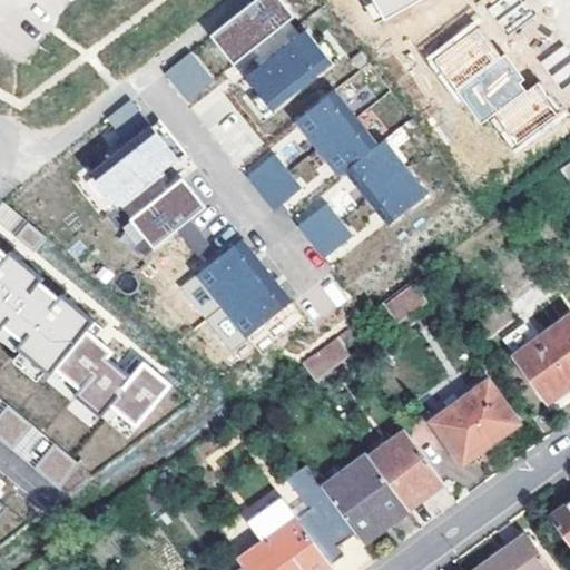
[(282,0),(256,0),(220,29),(244,58),(248,53),(291,20),(295,16),(282,0)]
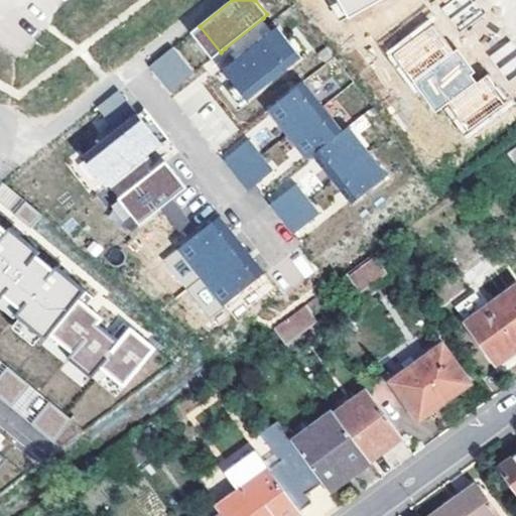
[(339,0),(350,19),(382,0),(339,0)]
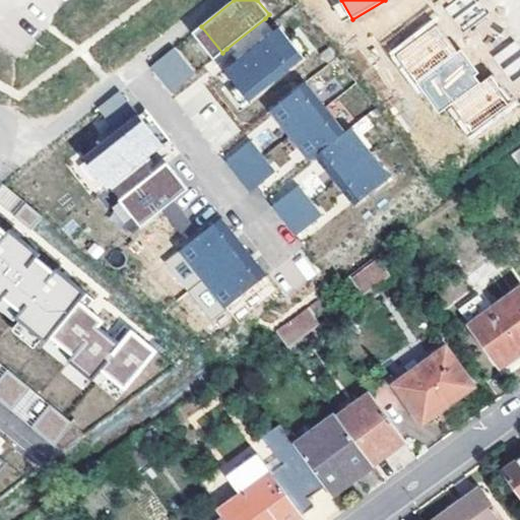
[(478,0),(462,0),(449,11),(469,34),(492,14),(478,0)]
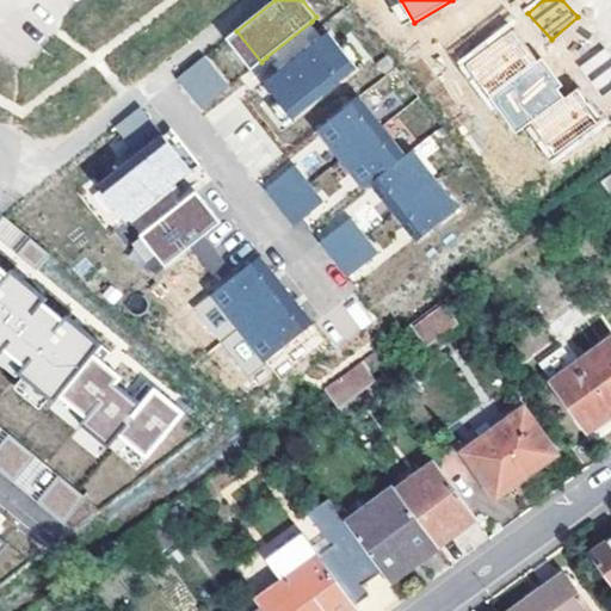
[(312,22),(266,57),(278,73),(323,37),(312,22)]
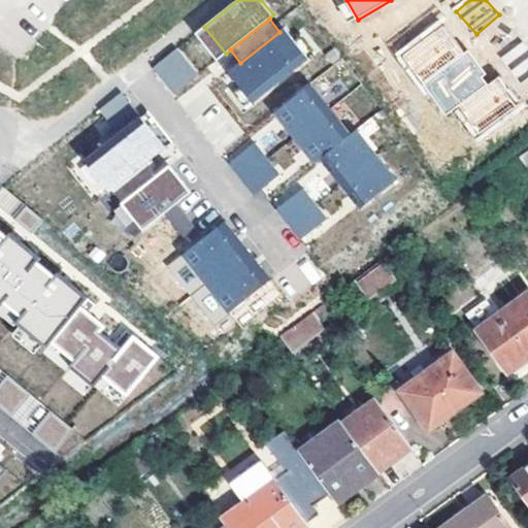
[(204,27),(196,33),(218,60),(226,54),(204,27)]
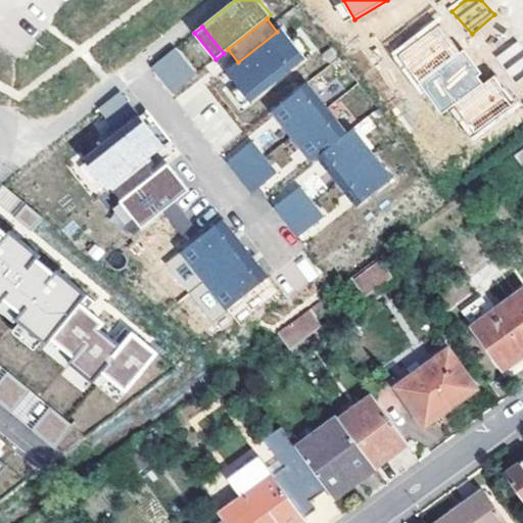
[(238,62),(226,73),(250,102),(305,57),(281,28),(277,32),(238,62)]
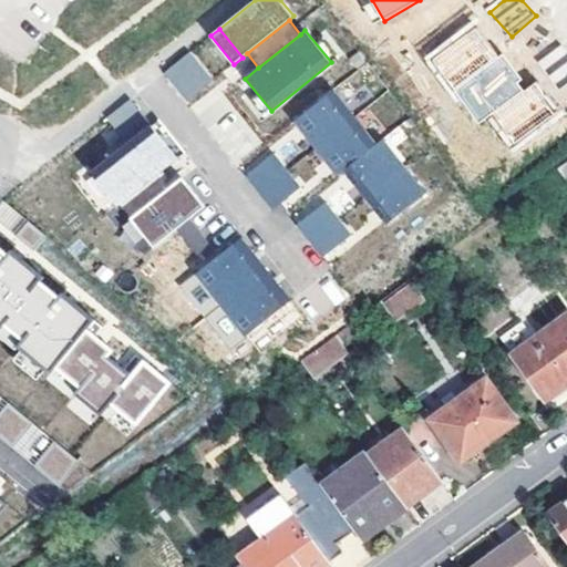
[(472,30),(432,60),(480,124),(493,113),(515,143),(559,111),(537,81),(524,91),(495,52),(492,55),(472,30)]
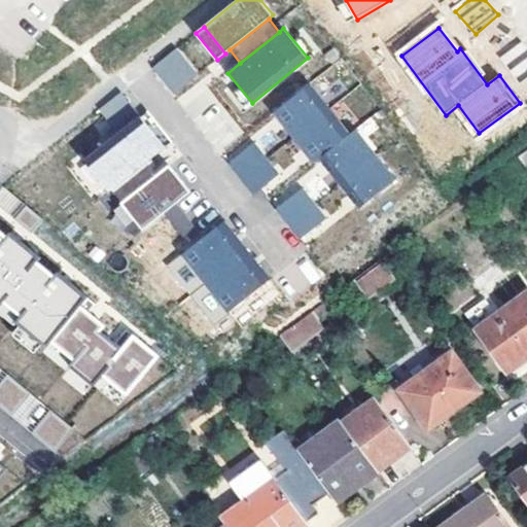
[(526,82),(526,46),(523,42),(498,64),(521,89),(526,82)]
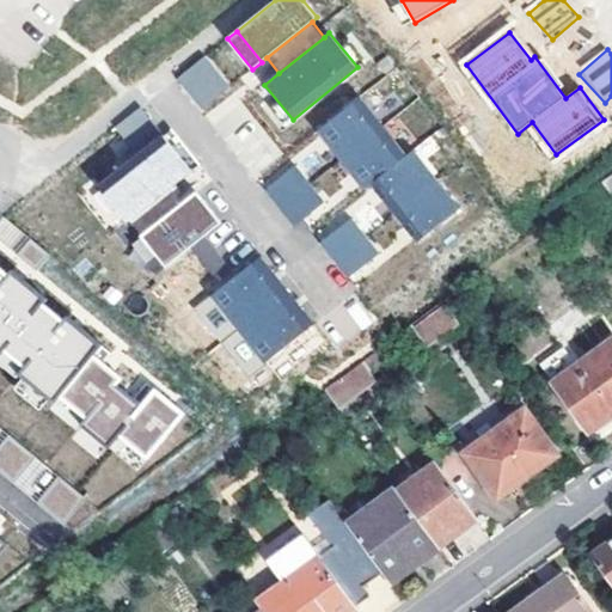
[(206,56),(178,79),(202,109),(230,87),(206,56)]
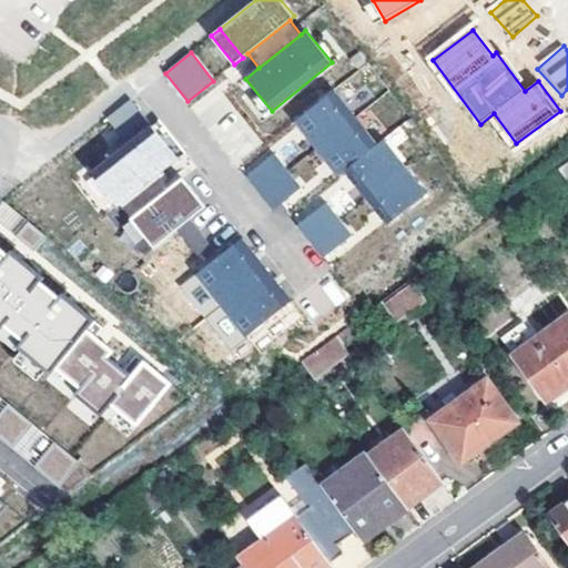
[(333,90),(295,121),(338,175),(345,171),(388,224),(427,193),(384,140),(377,145),(333,90)]
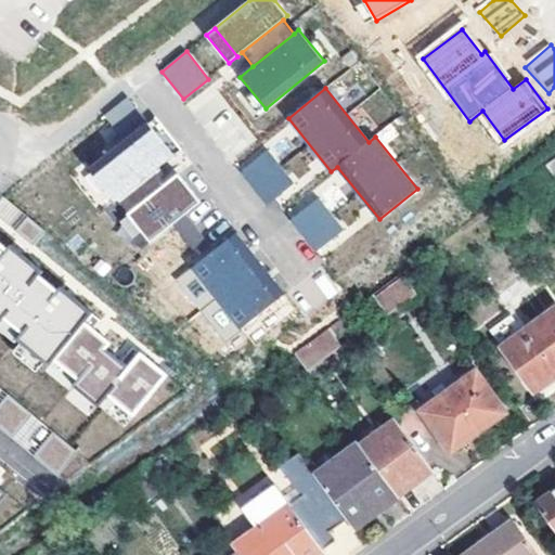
[(128,98),(105,116),(126,141),(149,123),(128,98)]
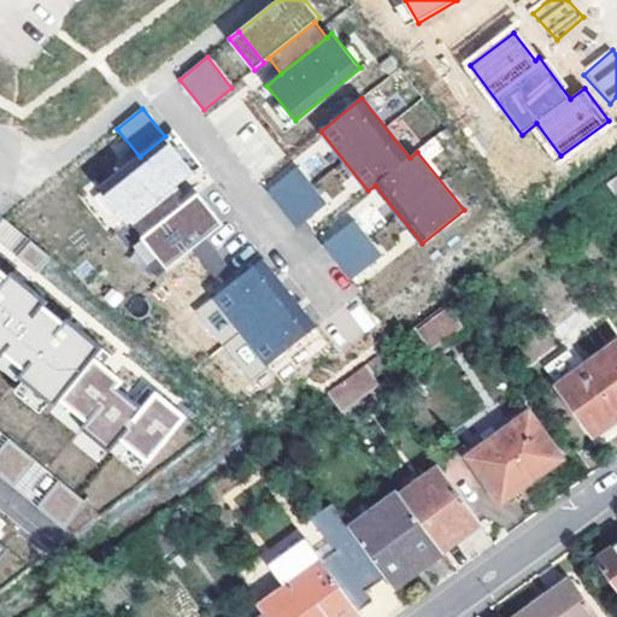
[(100,188),(129,224),(130,224),(177,186),(194,172),(165,136),(100,188)]
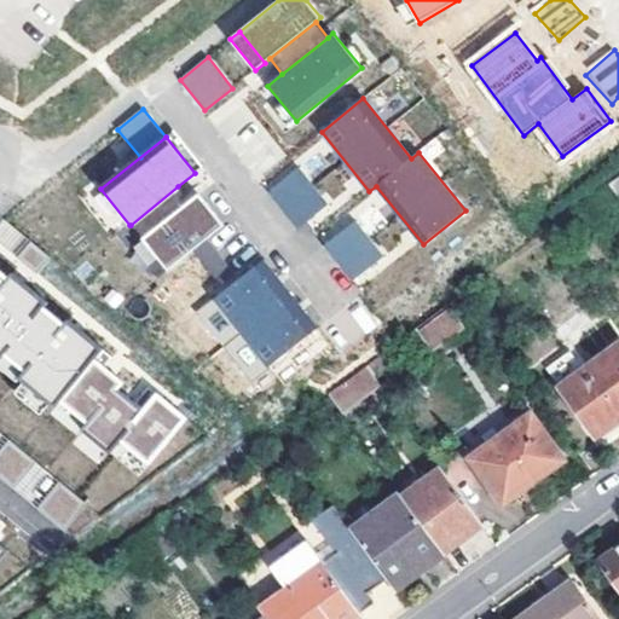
[(329,204),(300,168),(270,192),(299,229),(329,204)]
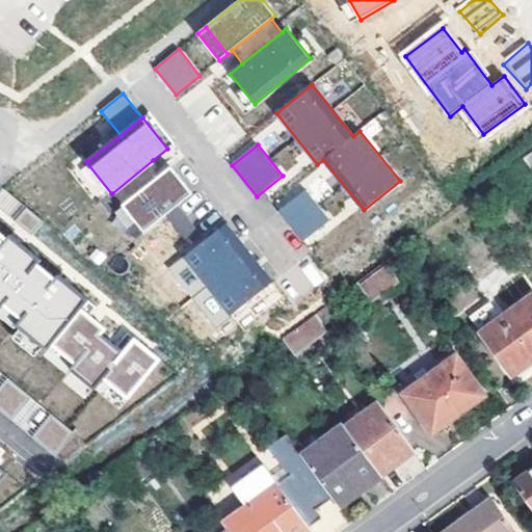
[(293,145),(275,152),(282,168),(299,162),(293,145)]
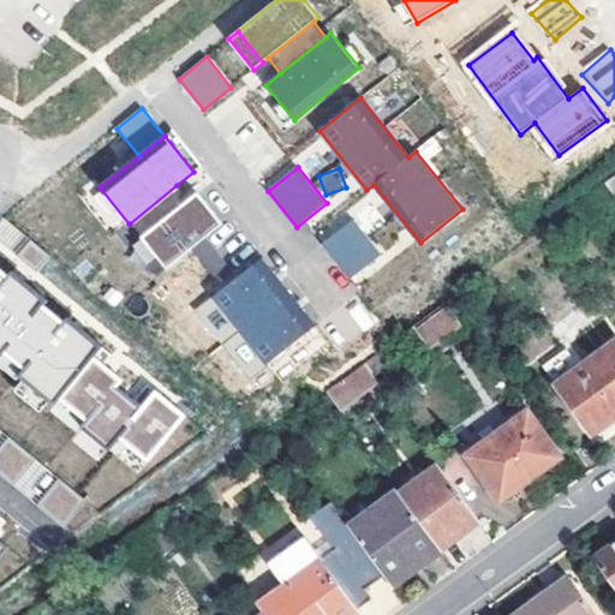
[(614,175),(603,185),(613,199),(614,197),(614,175)]
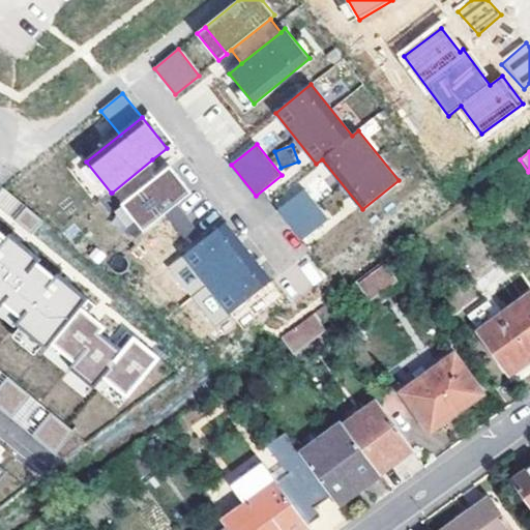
[(152,159),(112,193),(121,204),(163,173),(152,159)]
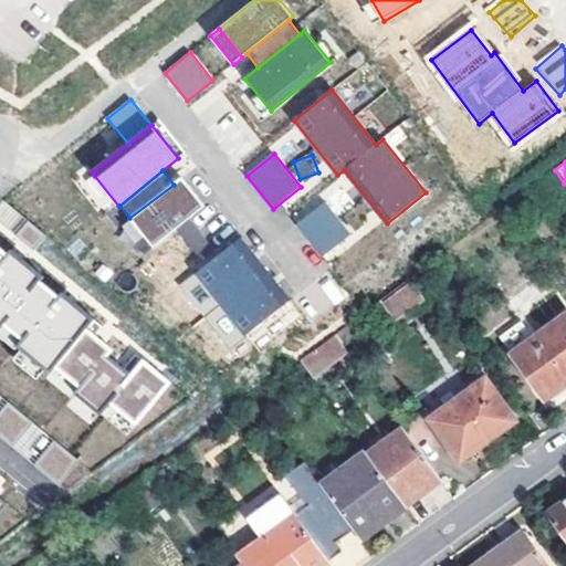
[(182,177),(174,185),(129,218),(153,248),(206,206),(182,177)]
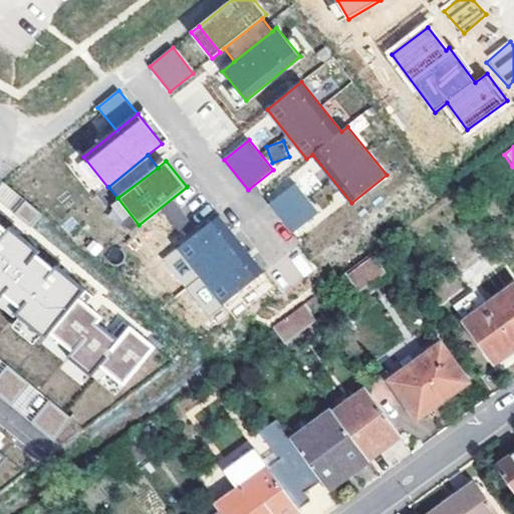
[(295,183),(269,203),(293,234),(319,213),(295,183)]
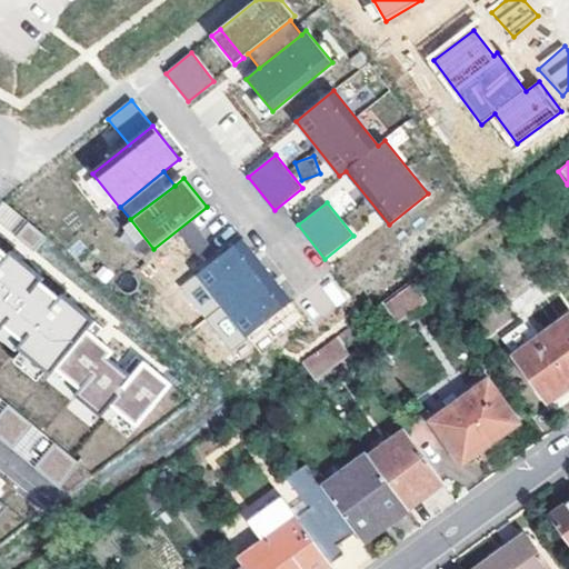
[(27,223),(15,238),(32,253),(45,238),(27,223)]
